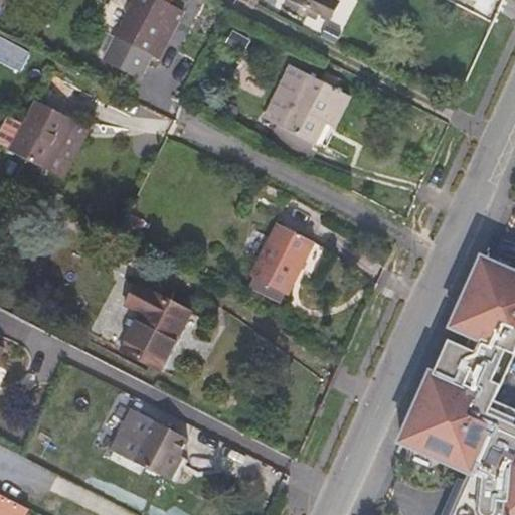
[(177,7),(163,0),(136,0),(105,61),(140,79),(152,56),(177,7)]
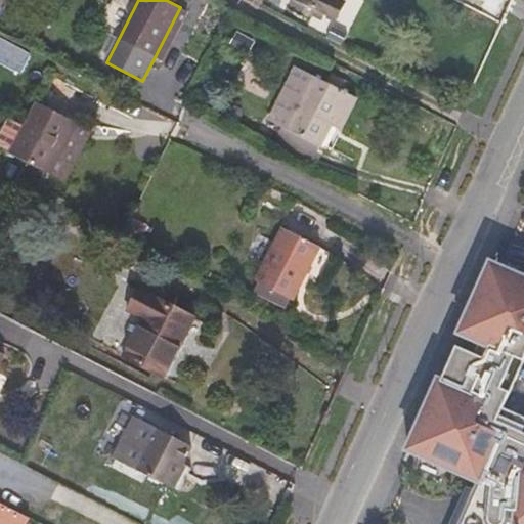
[(325,17),(292,0),(290,5),(323,23),(325,17)]
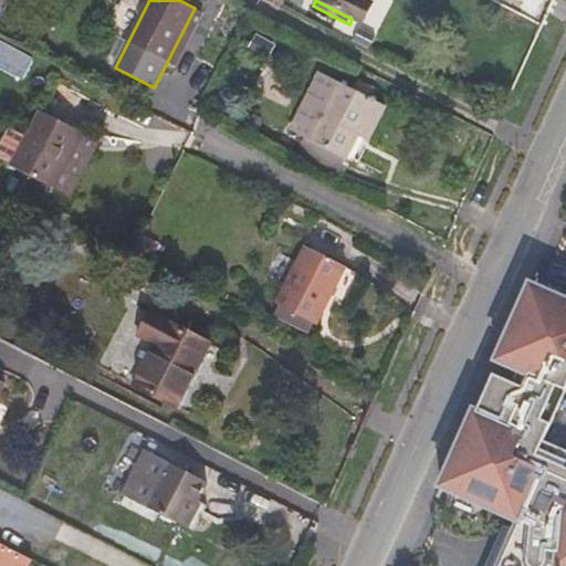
[(314,0),(315,0),(352,19),(356,21),(367,0),(314,0)]
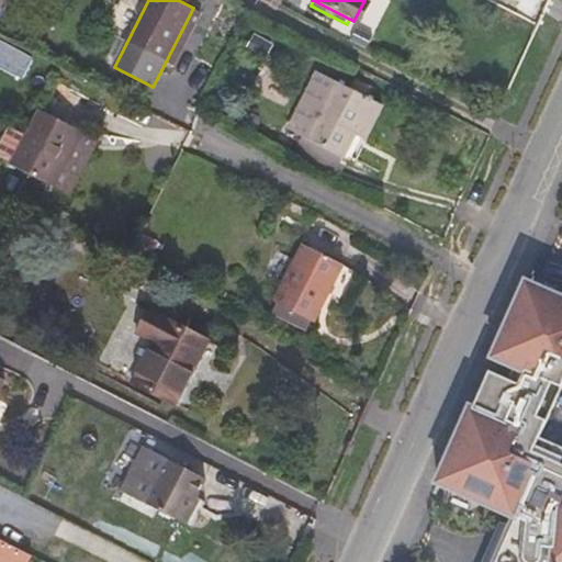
[(373,1),(370,0),(364,0),(353,21),(361,25),(373,1)]
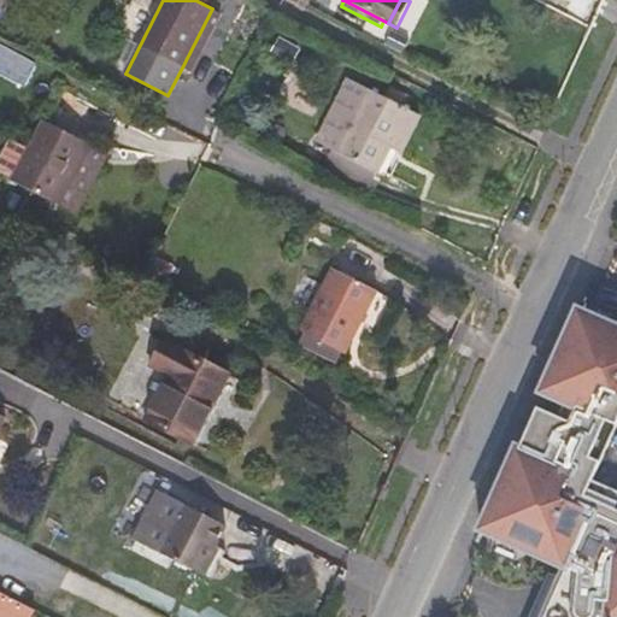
[(222,13),(212,9),(182,68),(191,72),(222,13)]
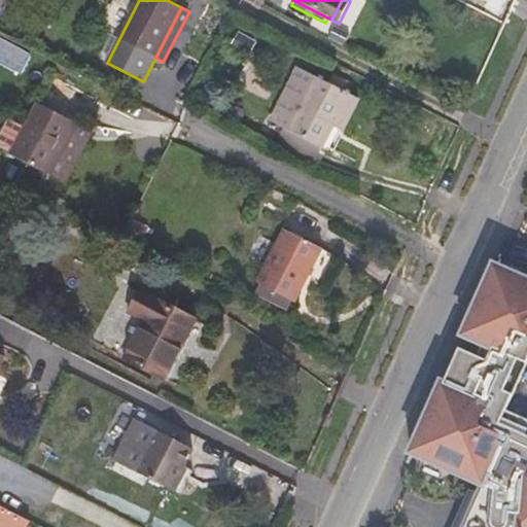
[(334,151),(360,99),(341,89),(345,79),(328,70),(323,79),(317,76),(296,66),(272,113),(277,124),(284,128),(273,149),(312,169),(324,146),(334,151)]
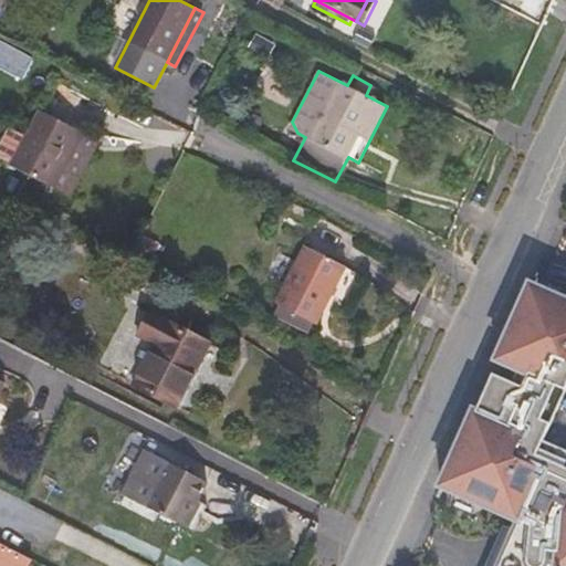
[(82,132),(40,109),(11,166),(53,188),(82,132)]
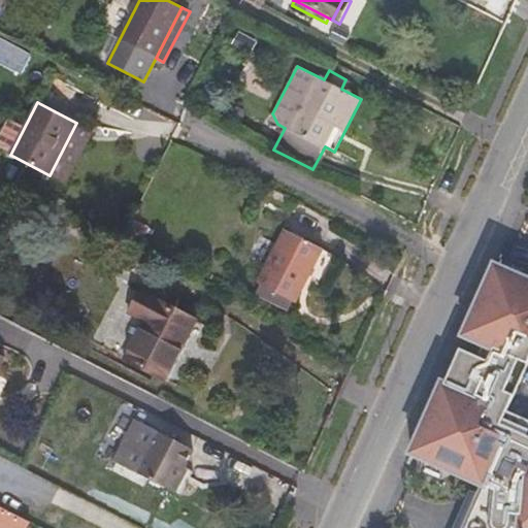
[(94,132),(76,123),(50,175),(66,185),(94,132)]
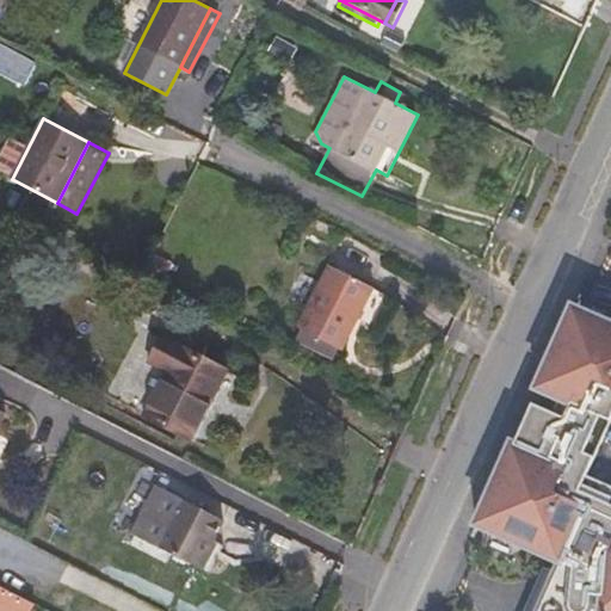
[(173,263),(153,252),(141,273),(162,284),(173,263)]
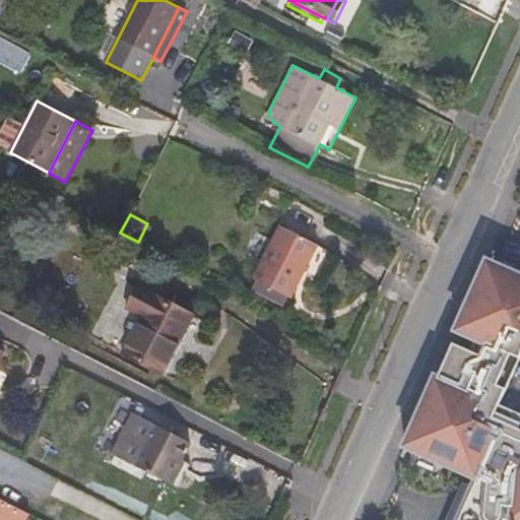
[(319,246),(281,225),(254,279),(256,280),(289,298),(291,299),(319,246)]
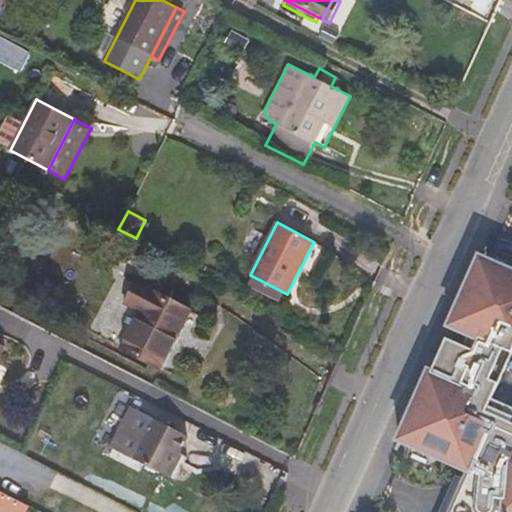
[(511,511),(511,270),(480,256),(450,325),(470,334),(487,342),(482,353),(465,346),(448,338),(433,372),(430,370),(399,439),(471,471),(469,477),(452,511),(511,511)]
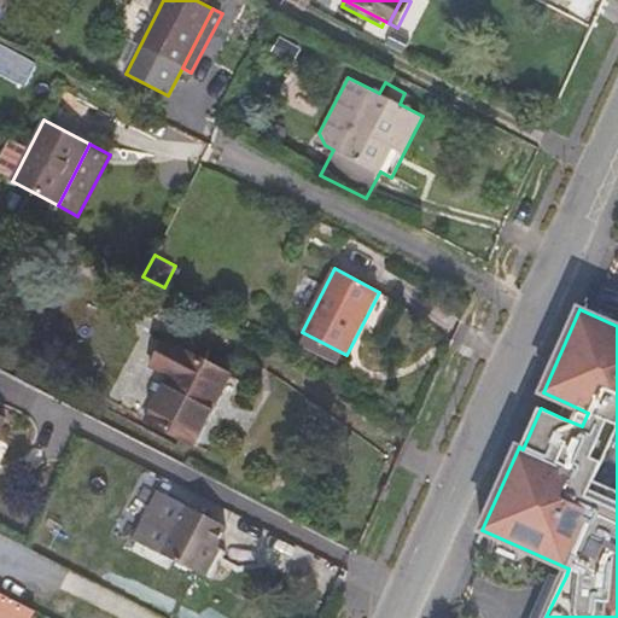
[(304,333),(299,343),(339,363),(344,354),(304,333)]
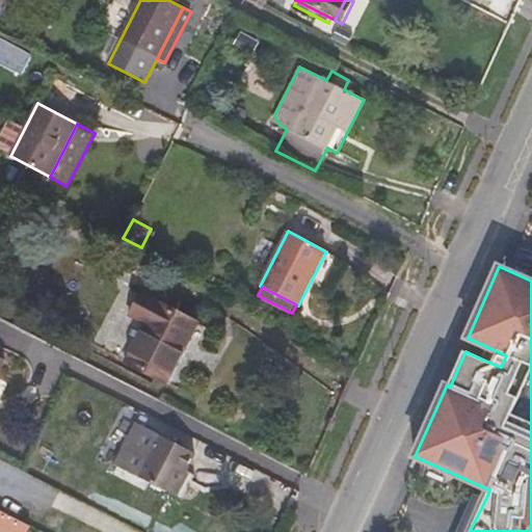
[(200,322),(142,292),(129,315),(145,324),(126,363),(166,384),(200,322)]
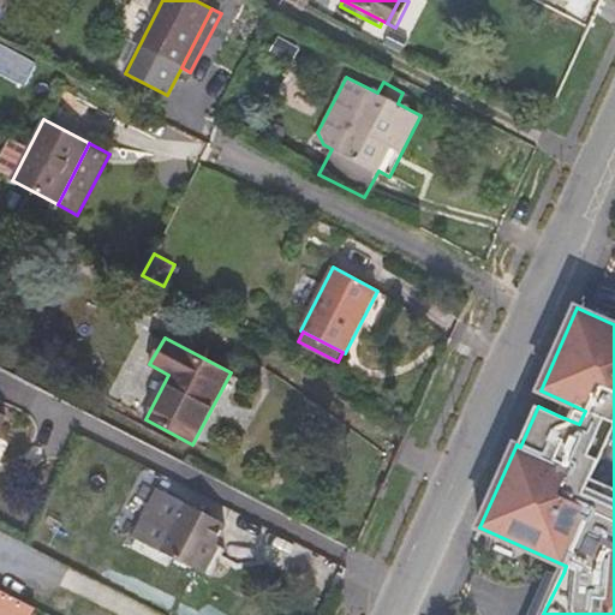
[(579,424),(585,411),(565,401),(559,416),(579,424)]
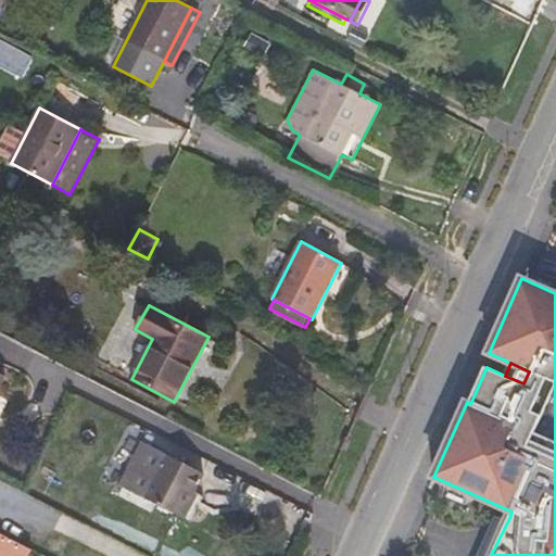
[(204,474),(139,440),(116,483),(182,518),(204,474)]
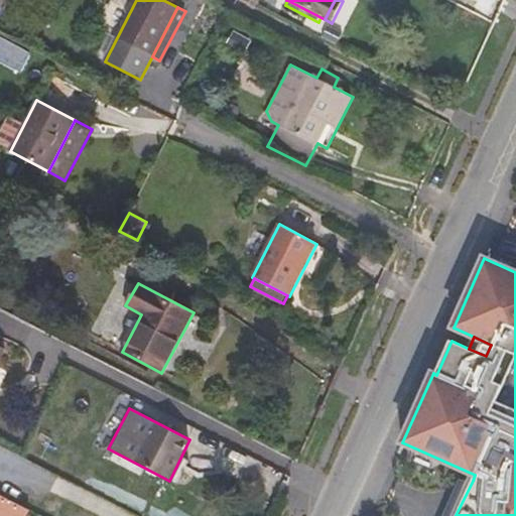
[(456,515),(473,481),(463,476),(443,515),(456,515)]
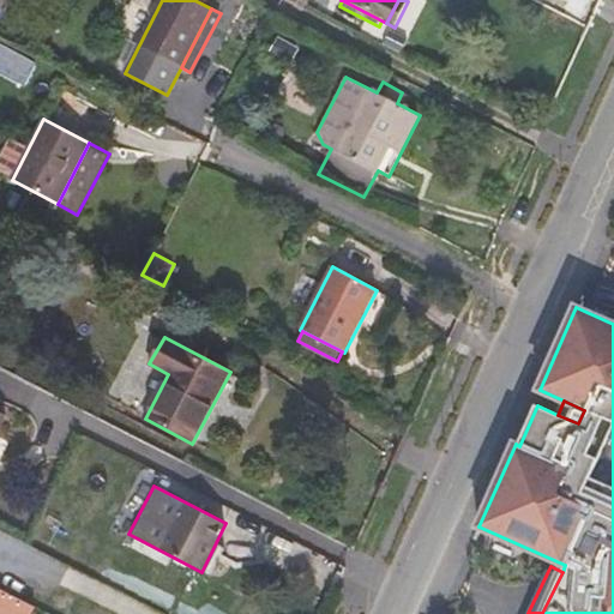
[(30,613),(35,606),(0,588),(0,613),(30,613)]
